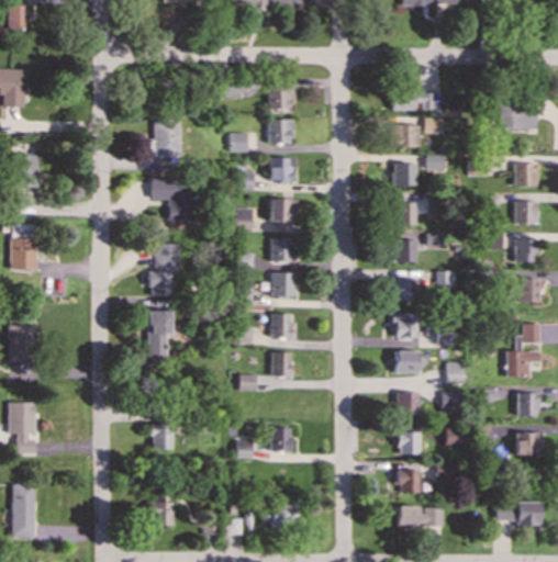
[(7,30),(28,30),(28,4),(7,4),(7,30)]
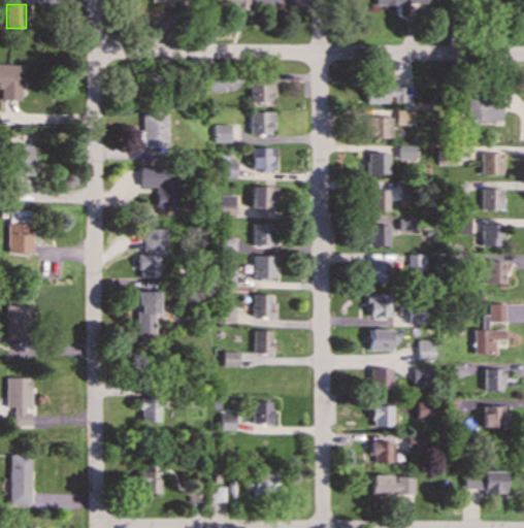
[(25,65),(0,64),(0,83),(2,84),(1,100),(24,101),(25,65)]
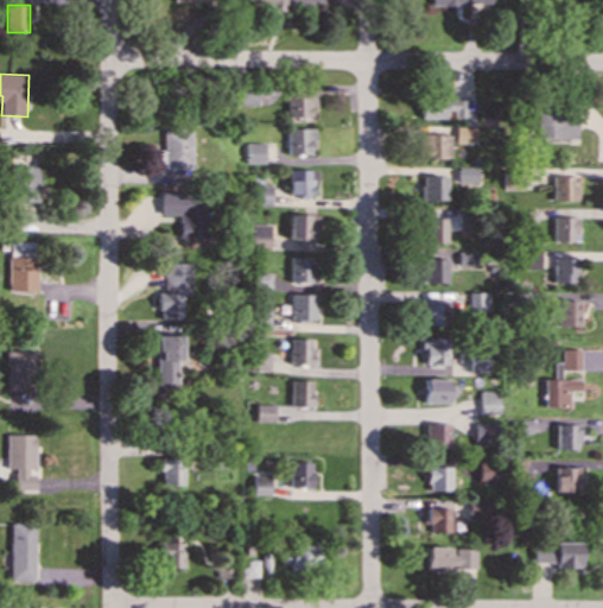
[(291,118),(316,119),(316,108),(319,108),(321,93),(292,92),(291,118)]
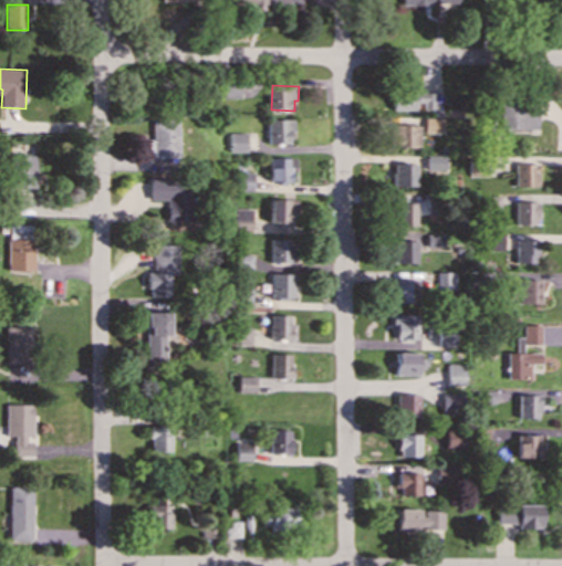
[(437,93),(418,94),(418,87),(395,87),(396,112),(437,112),(437,93)]
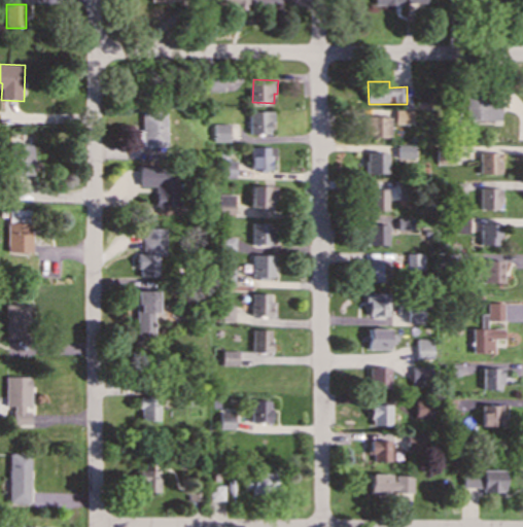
[(502,123),(502,99),(466,99),(466,123),(502,123)]
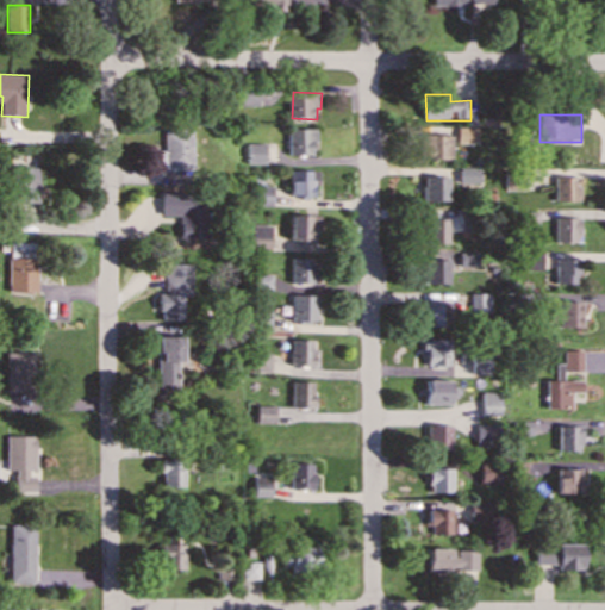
[(167,126),(168,173),(195,172),(194,126),(167,126)]
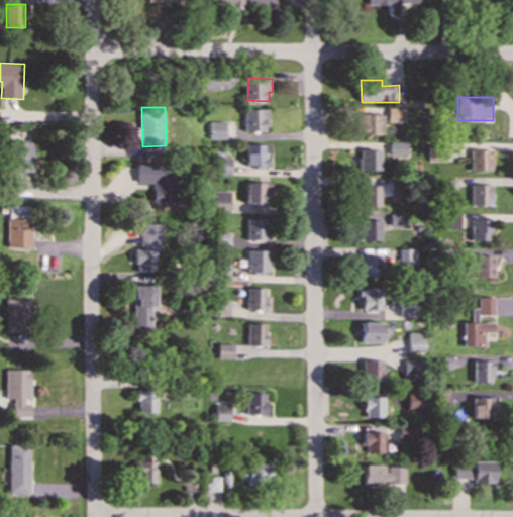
[(407,108),(388,109),(388,123),(407,122),(407,108)]
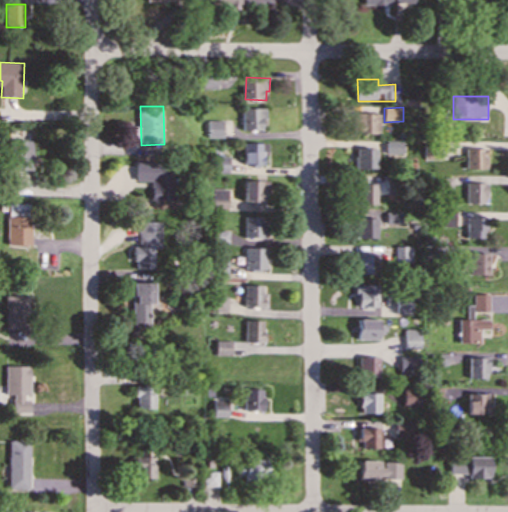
[(268,108),(245,108),(245,132),(265,131),(265,120),(269,120),(268,108)]
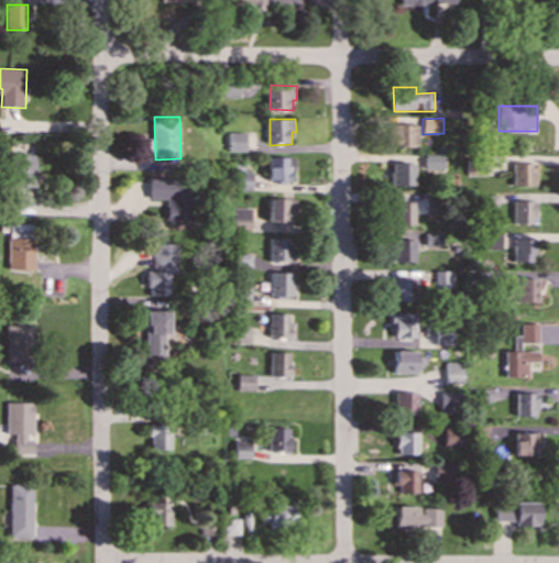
[(418,147),(418,124),(395,124),(394,146),(418,147)]
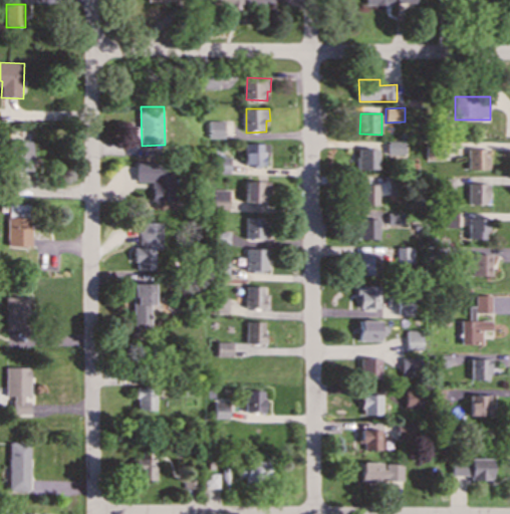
[(227,121),(211,120),(211,139),(227,140),(227,121)]
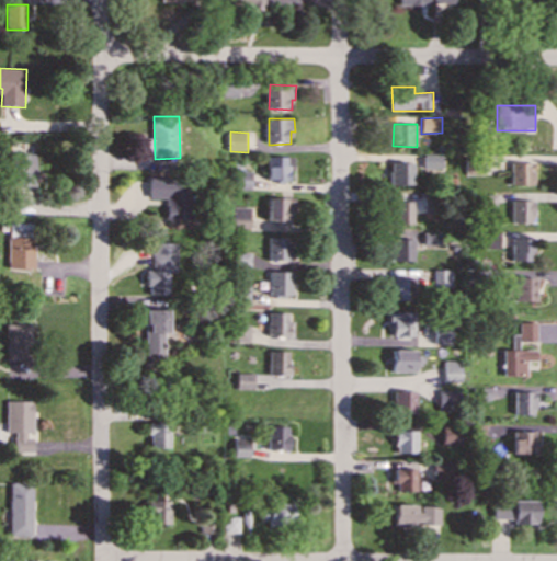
[(38,155),(15,153),(14,185),(37,186),(38,155)]
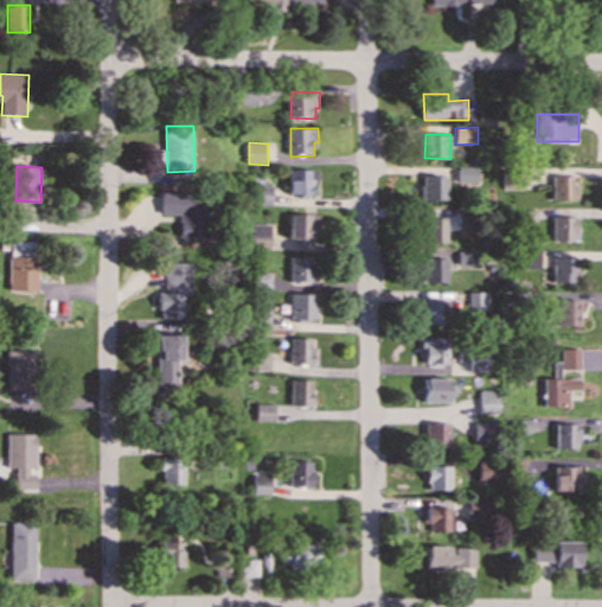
[(480,183),(480,167),(460,167),(460,183),(480,183)]
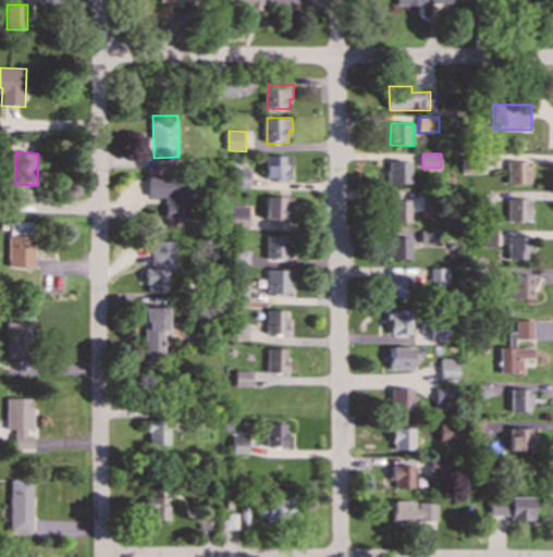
[(268,180),(292,180),(292,156),(268,156),(268,180)]
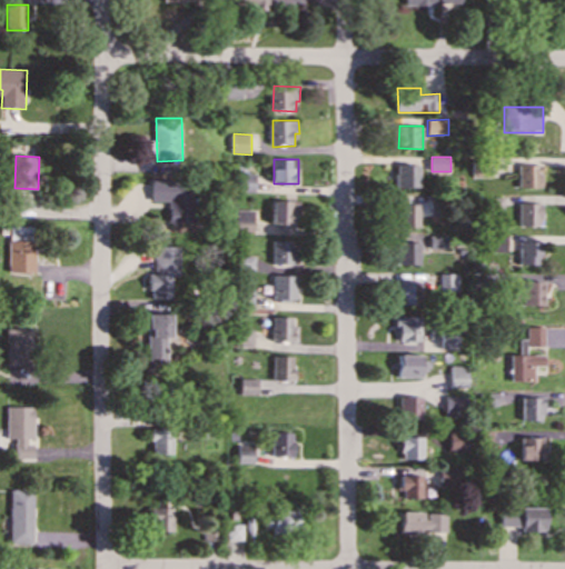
[(422,187),(422,166),(398,165),(398,187),(422,187)]
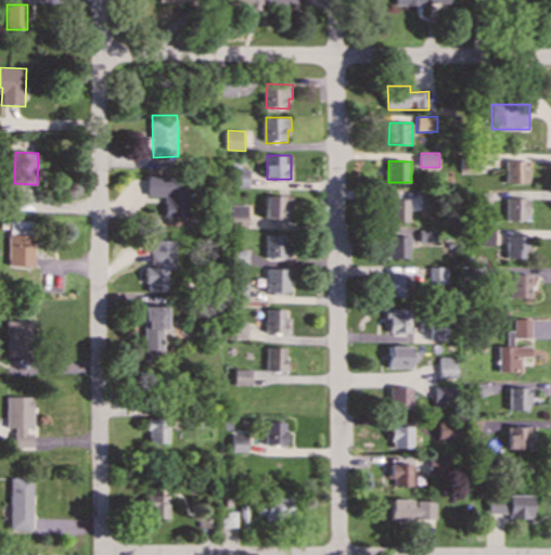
[(509,183),(530,183),(530,160),(508,162),(509,183)]
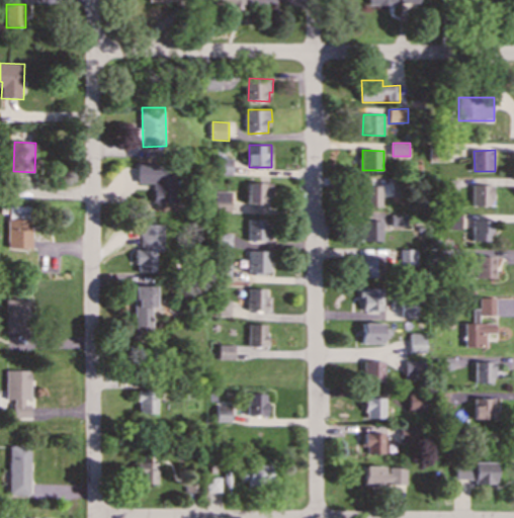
[(235,158),(217,158),(217,174),(234,175),(235,158)]
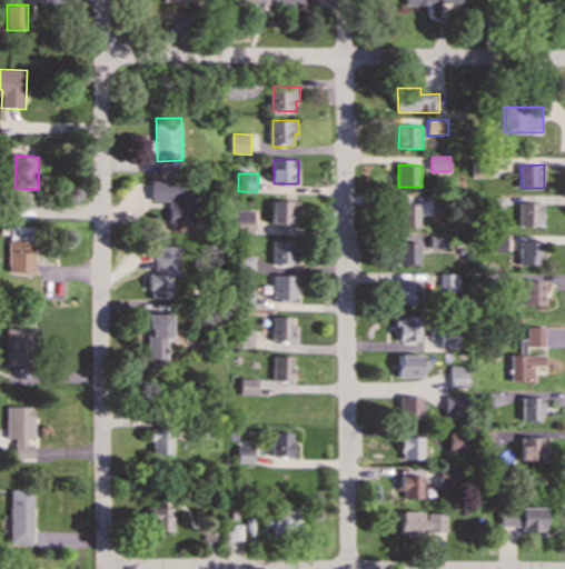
[(170,222),(194,222),(195,181),(154,180),(152,200),(170,201),(170,222)]
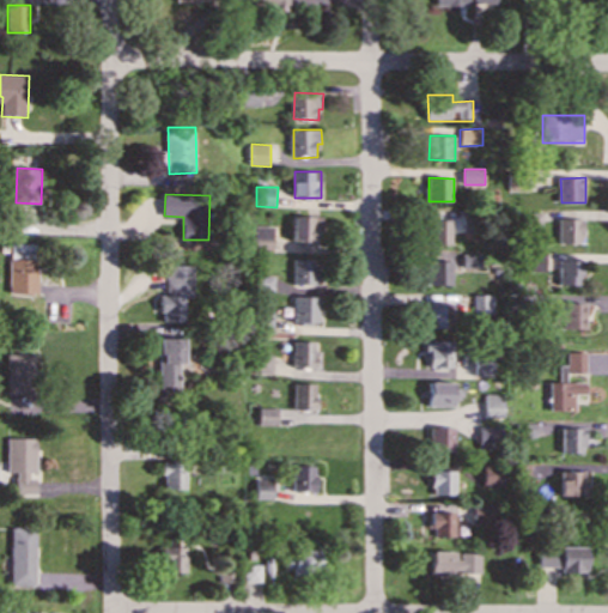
[(543,212),(526,213),(526,225),(545,224),(543,212)]
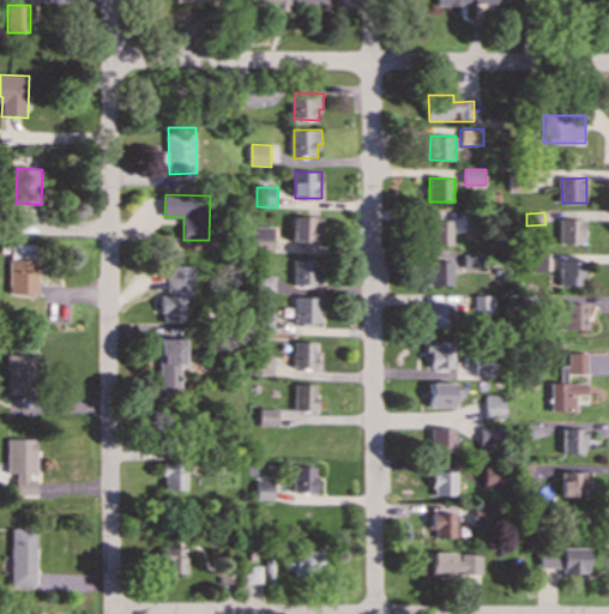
[(296,216),(295,241),(321,241),(323,217),(296,216)]
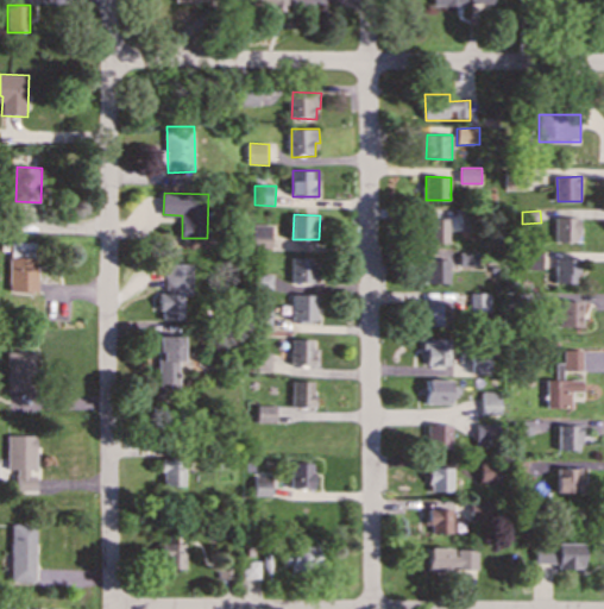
[(580,218),(558,218),(557,242),(580,243),(580,218)]
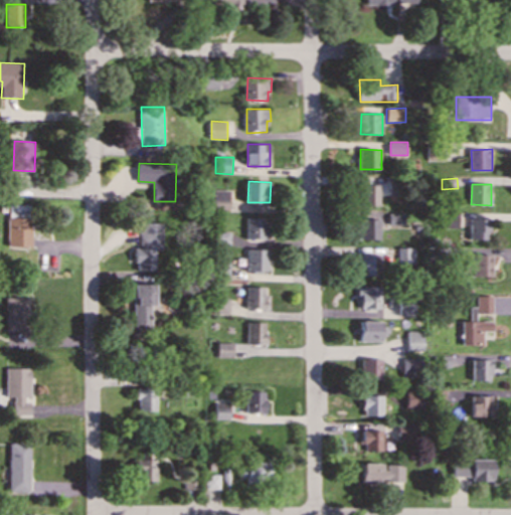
[(381,205),(381,185),(362,185),(362,205),(381,205)]
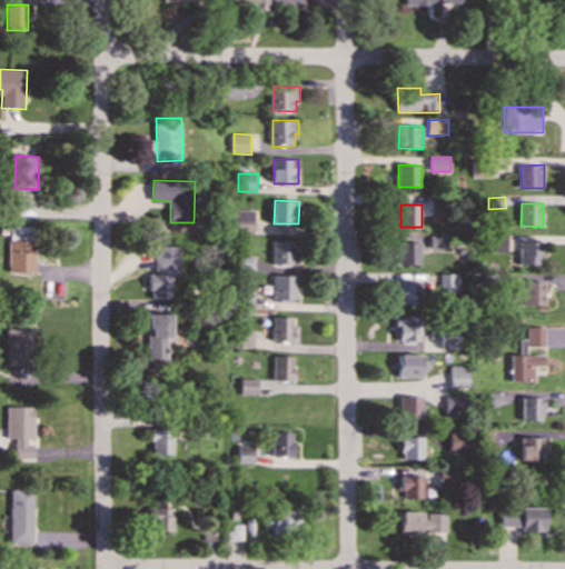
[(257,230),(257,210),(239,209),(239,230),(257,230)]
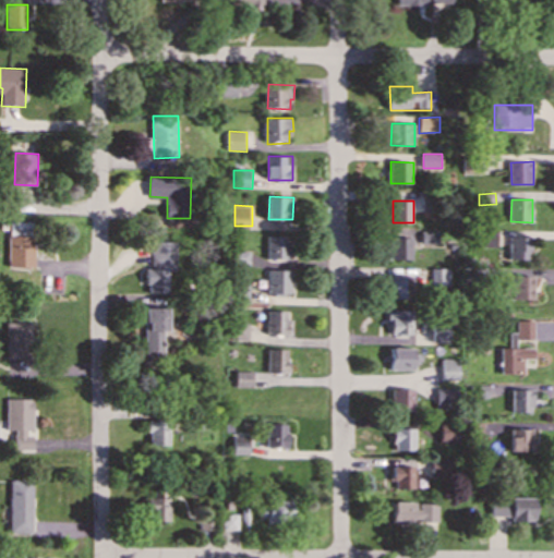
[(441,231),(424,231),(423,243),(441,243),(441,231)]
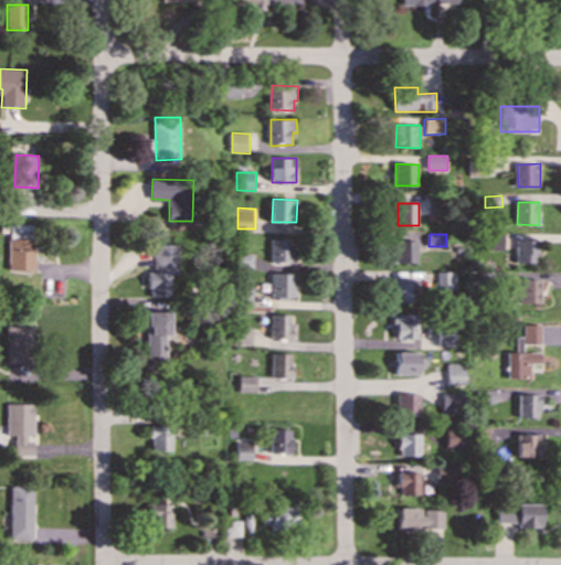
[(506,251),(506,235),(486,235),(486,251),(506,251)]
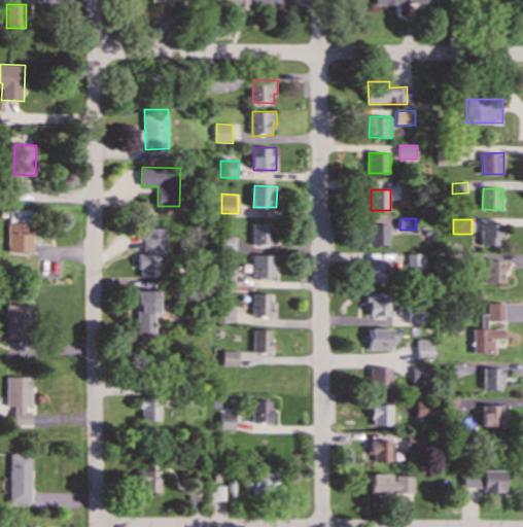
[(9,222),(9,252),(33,253),(34,222),(9,222)]
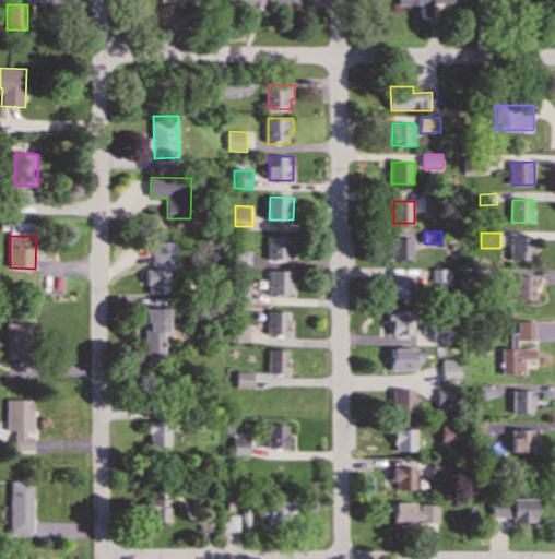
[(270,261),(292,261),(291,236),(270,236),(270,261)]
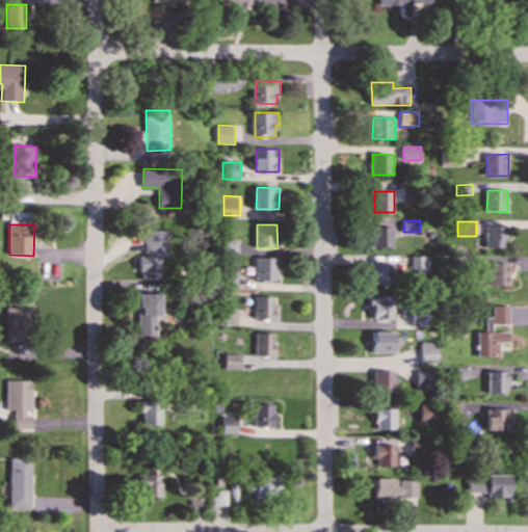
[(395,227),(373,225),(372,247),(394,247),(395,227)]
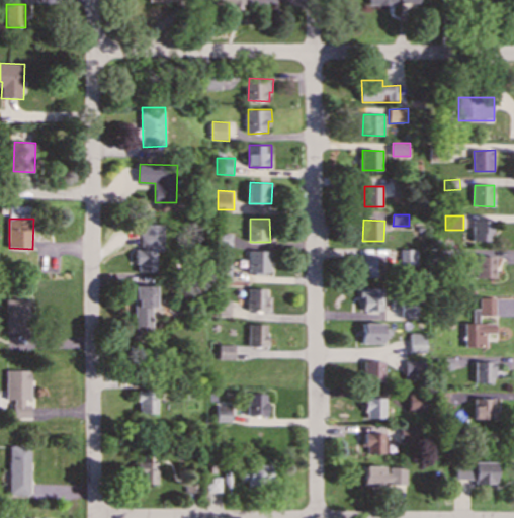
[(494,242),(495,221),(475,220),(475,241),(494,242)]
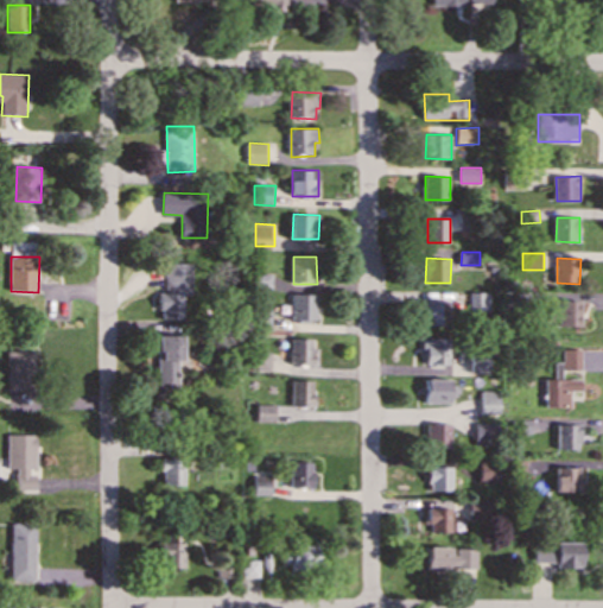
[(186,295),(194,295),(195,264),(167,263),(166,292),(163,292),(163,318),(185,320),(186,295)]
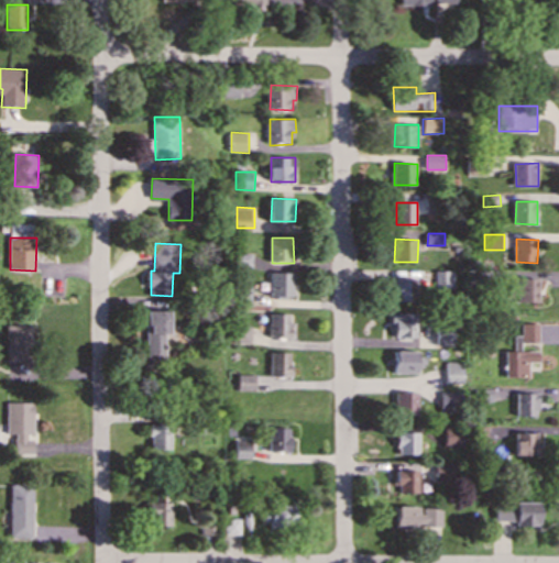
[(254,266),(254,254),(238,254),(238,267),(254,266)]
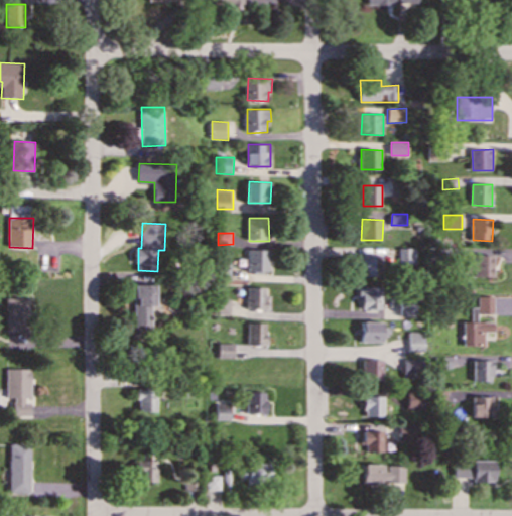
[(400,264),(417,264),(417,248),(401,248),(400,264)]
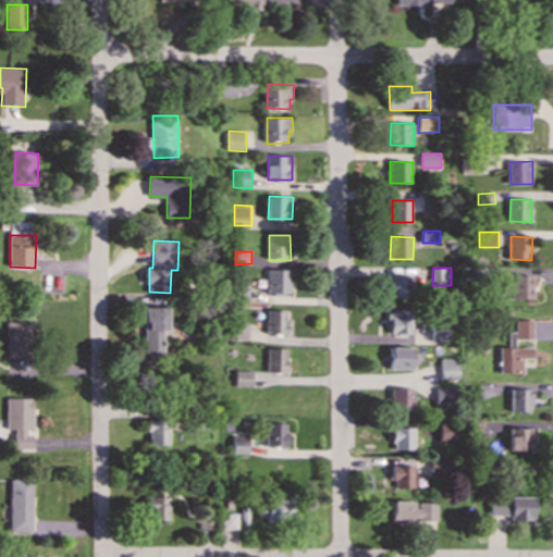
[(269,293),(292,293),(293,270),(270,269),(269,293)]
